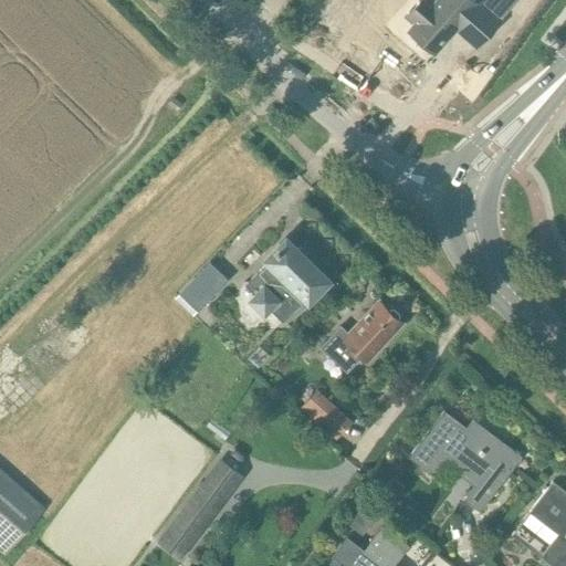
[(496,21),(514,0),(475,0),(474,2),(472,0),(418,0),(406,14),(416,23),(409,32),(411,34),(409,37),(419,45),(421,43),(431,52),(447,35),(448,37),(457,27),(477,45),(498,22),(496,21)]
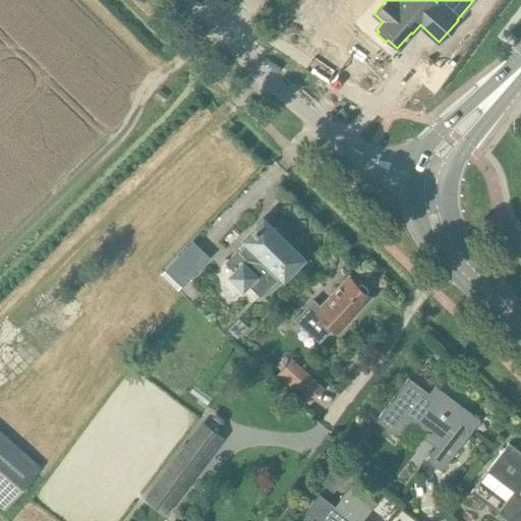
[(270,228),(263,221),(245,238),(246,240),(225,263),(235,272),(231,277),(243,288),(247,284),(261,296),(282,274),(283,275),(300,257),(295,252),(293,254),(287,248),(289,247),(284,242),(284,234),(278,228),(270,228)]
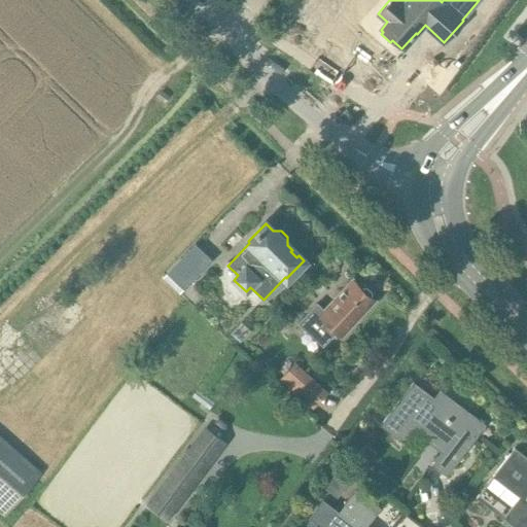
[(166,273),(162,277),(179,294),(183,290),(198,275),(180,257),(166,273)]
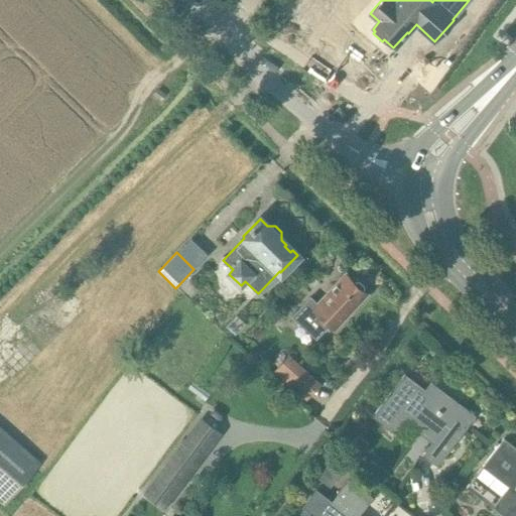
[(355,283),(346,274),(317,303),(310,297),(292,317),(316,340),(331,326),(333,328),(366,293),(362,289),(362,286),(359,282),(355,283)]
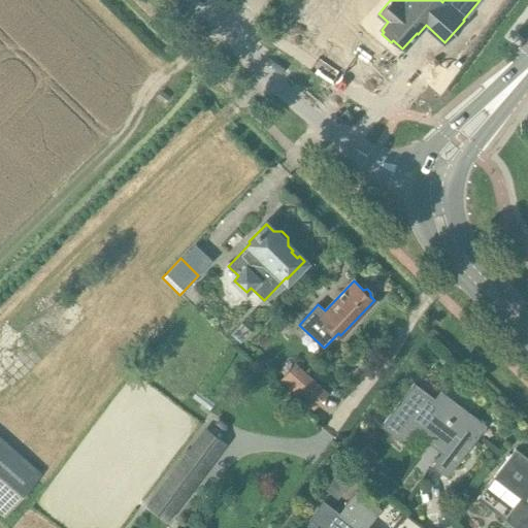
[(295,363),(277,383),(294,397),(311,378),(295,363)]
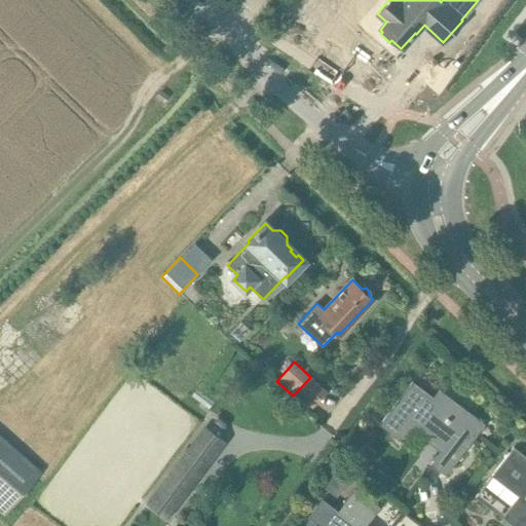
[(434,398),(412,382),(381,423),(403,440),(414,425),(444,448),(433,462),(446,473),(483,424),(439,390),(434,398)]
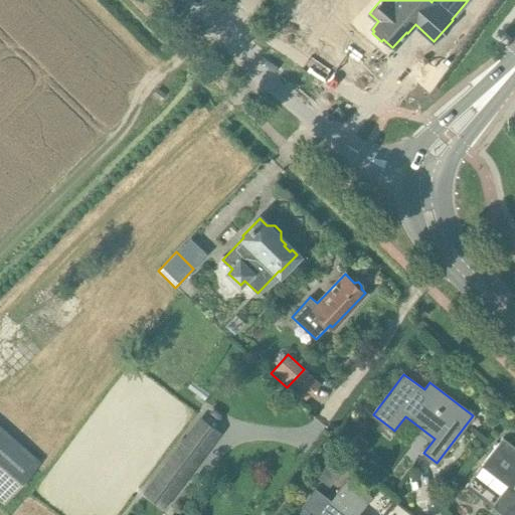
[(0,500),(4,504),(41,462),(0,424),(0,500)]
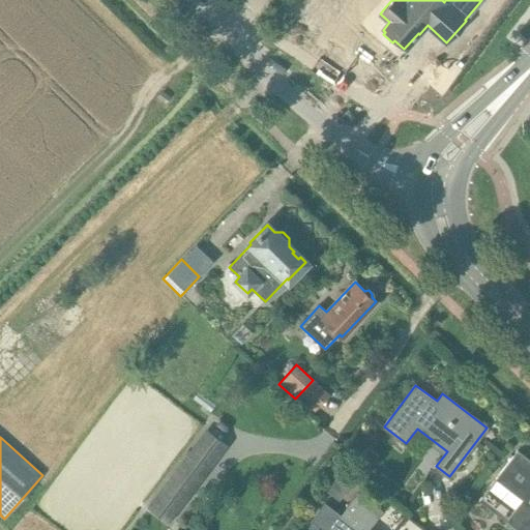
[(529,529),(529,461),(517,450),(495,479),(522,500),(505,521),(517,529),(529,529)]
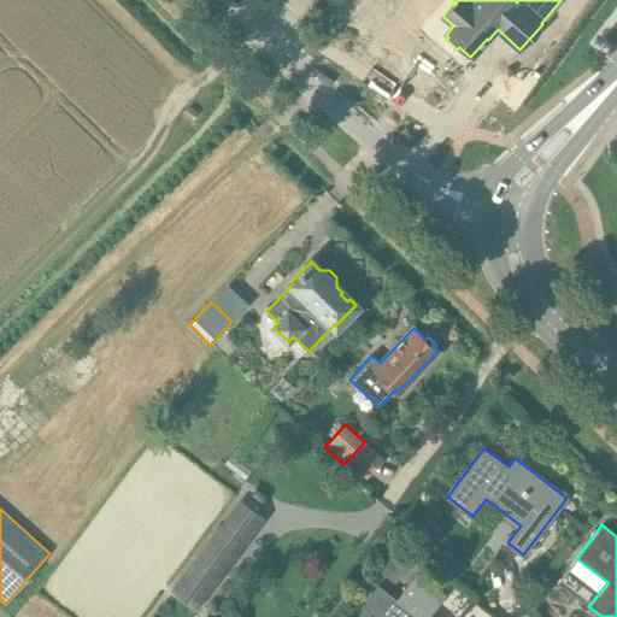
[(218,526),(180,577),(206,597),(245,546),(218,526)]
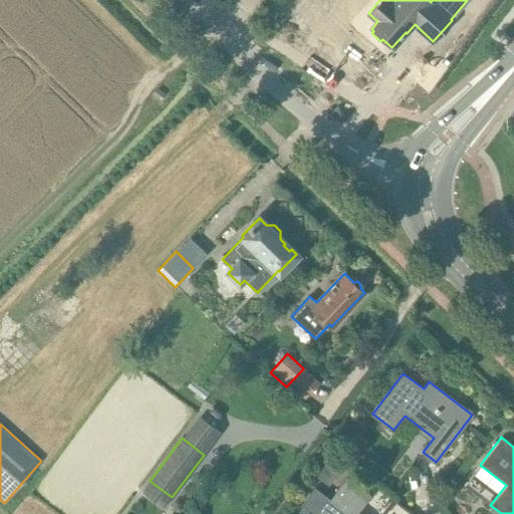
[(348,441),(342,449),(354,458),(360,450),(348,441)]
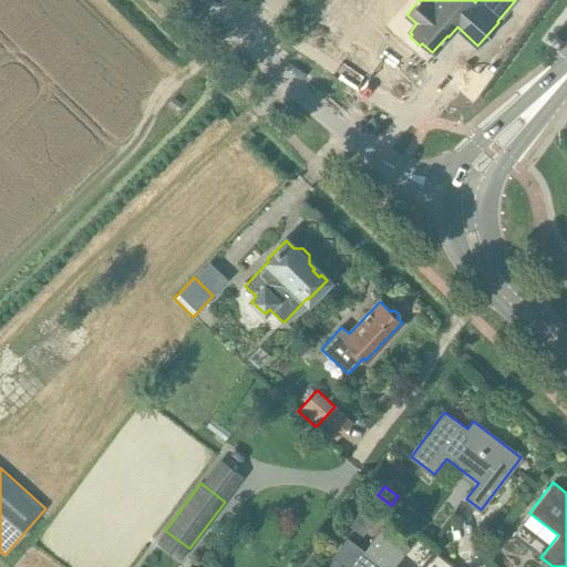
[(354,512),(347,523),(362,535),(371,524),(379,513),(363,502),(354,512)]
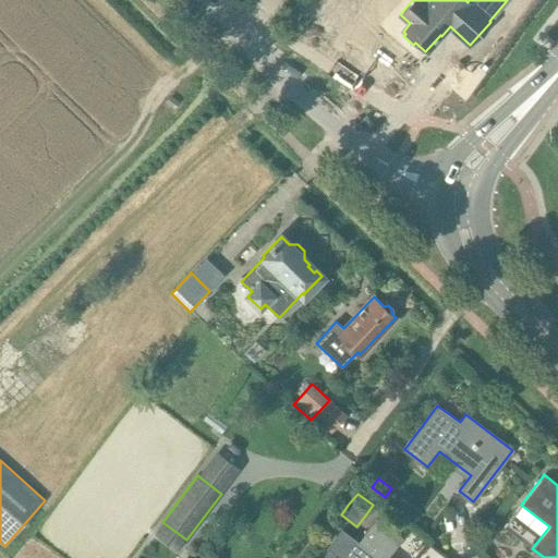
[(390,557),(389,556),(402,538),(389,528),(376,518),(358,542),(340,529),(325,549),(336,557),(390,557)]
